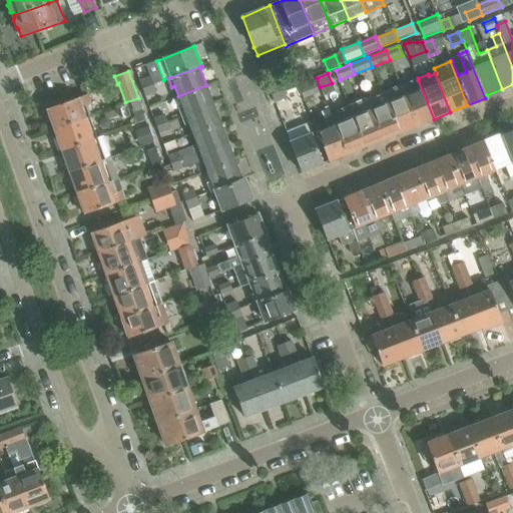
[(150,77),(139,81),(142,88),(152,84),(150,77)]
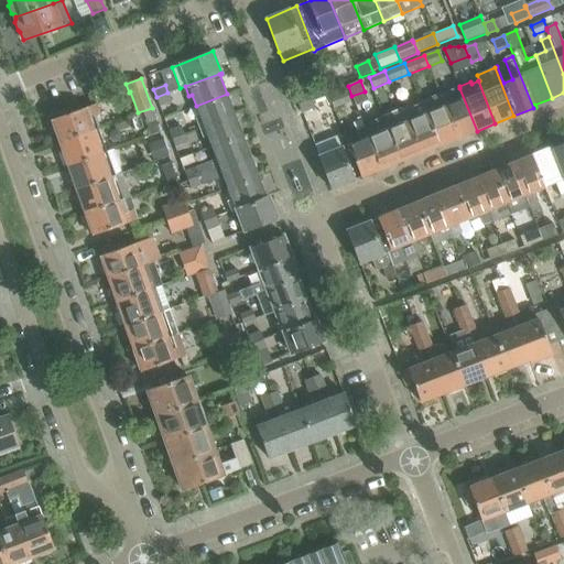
[(448,91),(440,94),(457,139),(477,131),(459,88),(448,93),(448,91)]
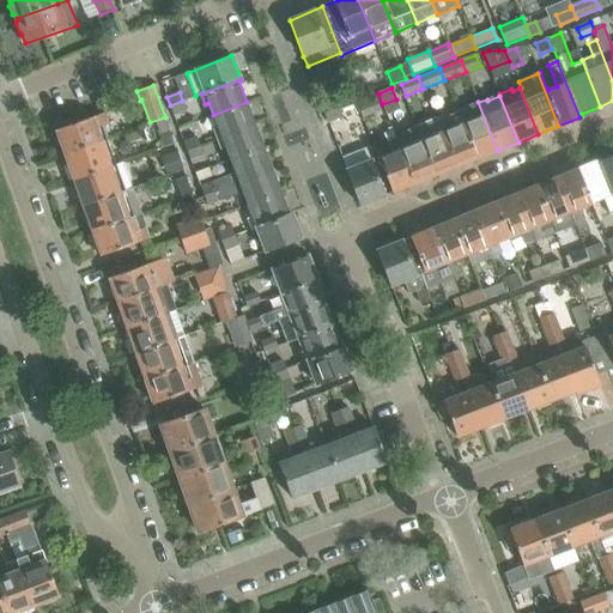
[(382,111),(377,98),(359,104),(364,117),(382,111)]
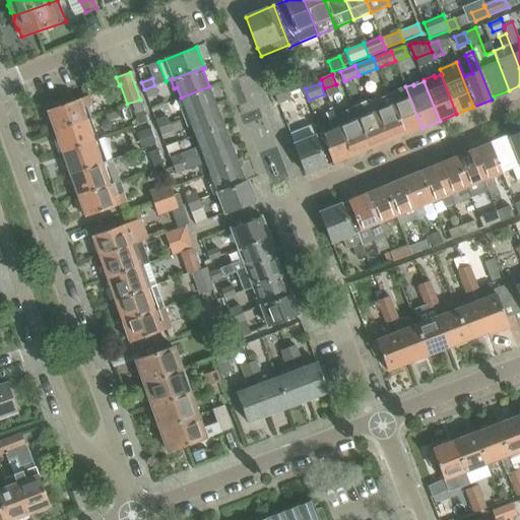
[(284,84),(273,88),(276,96),(287,92),(284,84)]
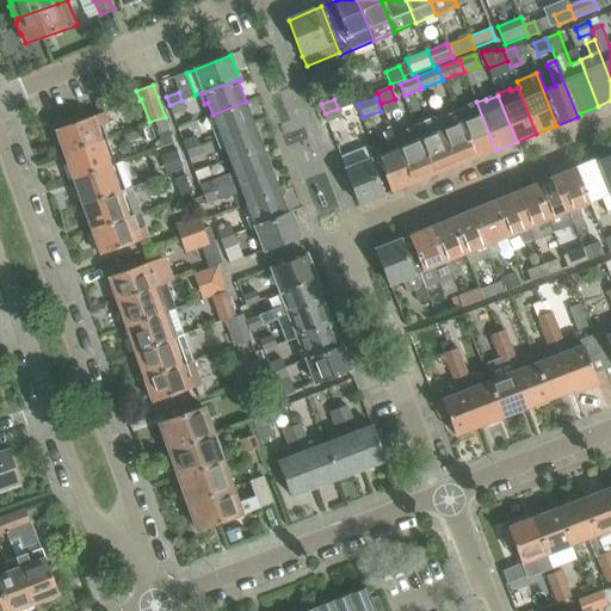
[(170,105),(173,113),(185,109),(181,100),(170,105)]
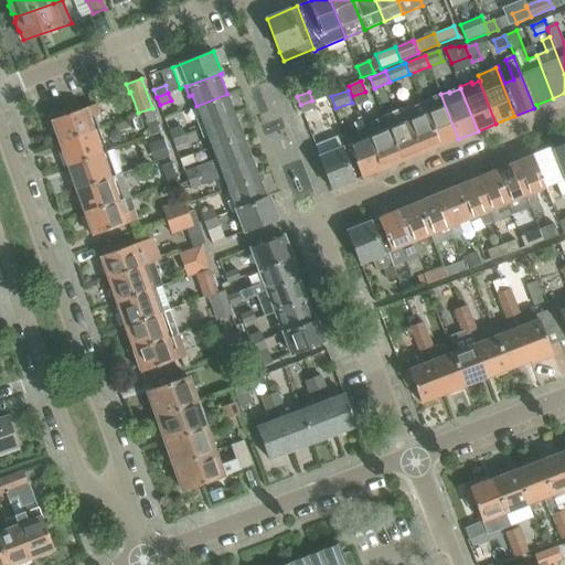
[(201,128),(235,115),(227,94),(196,106),(201,117),(198,119),(201,128)]
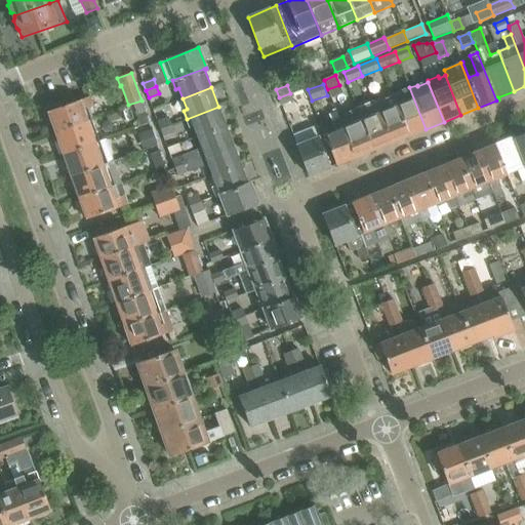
[(306,87),(290,93),(279,97),(285,115),(313,105),(311,101),(312,101),(308,89),(308,90),(306,87)]
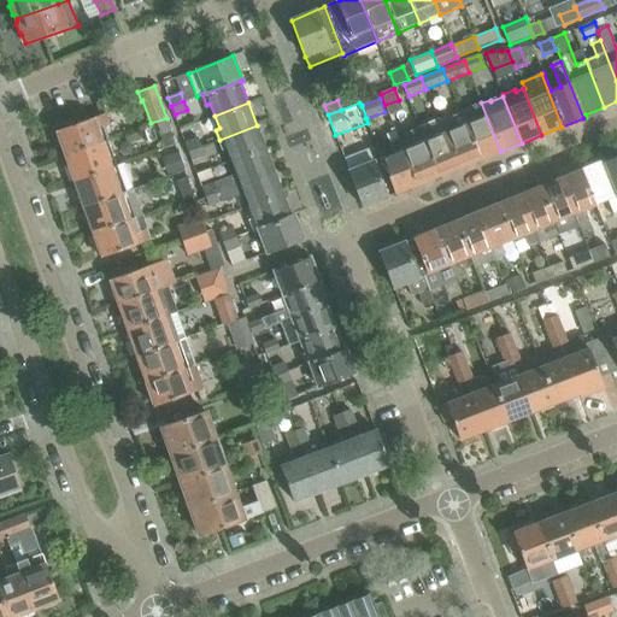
[(460,112),(480,160),(500,152),(481,103),(460,111),(460,112)]
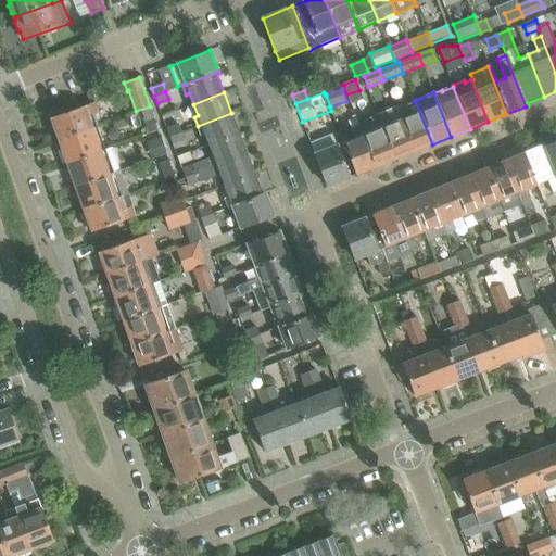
[(395,108),(394,108),(413,152),(432,144),(415,101),(396,109),(395,108)]
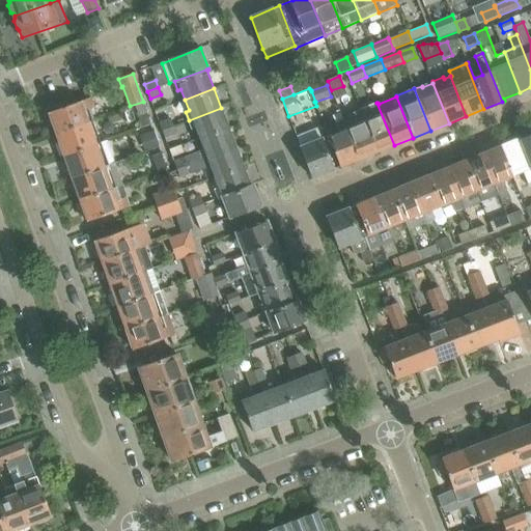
[(91,98),(49,113),(56,133),(91,120),(87,110),(94,107),(91,98)]
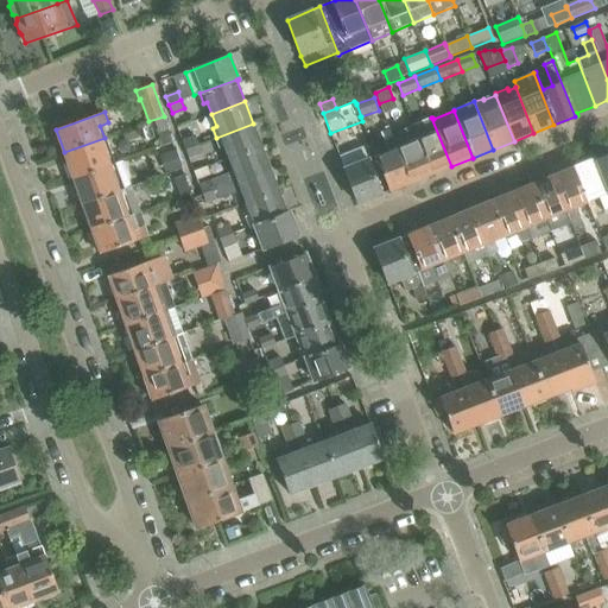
[(159,133),(169,130),(164,116),(149,121),(149,122),(154,120),(159,133)]
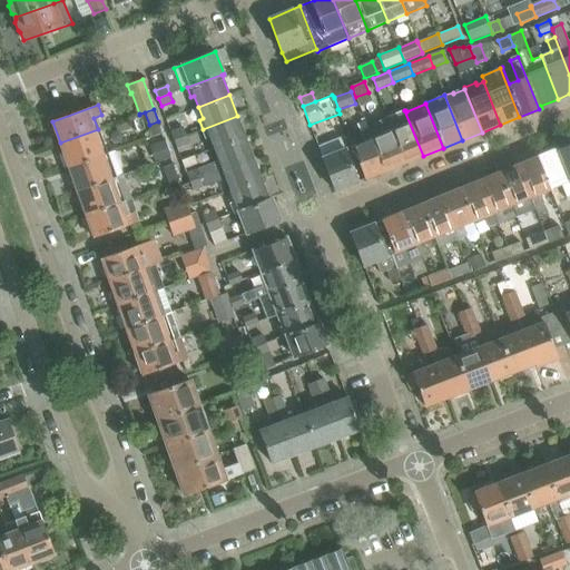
[(404,110),(386,118),(404,164),(423,156),(404,110)]
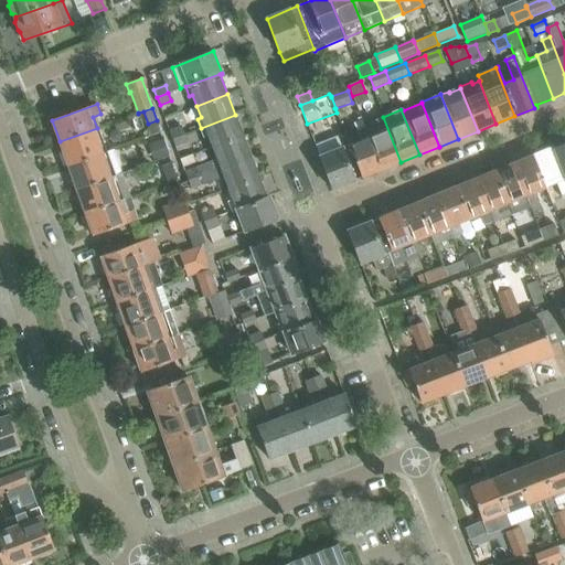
[(212,148),(244,136),(235,115),(201,128),(204,137),(208,135),(212,148)]
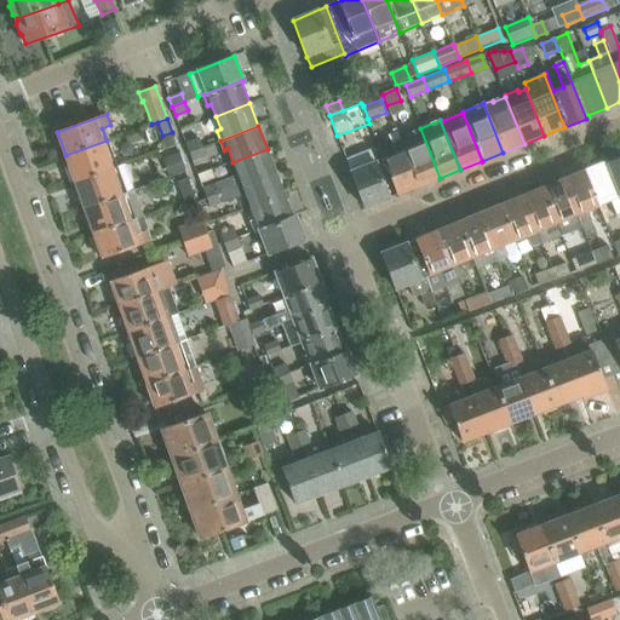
[(400,139),(399,141),(418,187),(440,178),(420,128),(419,128),(420,131),(400,139)]
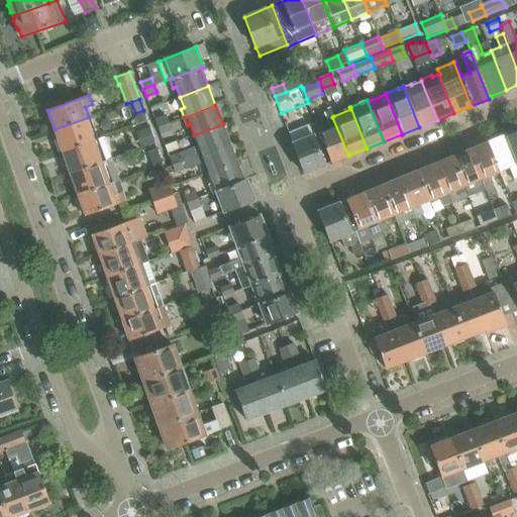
[(166,115),(154,119),(158,127),(169,123),(166,115)]
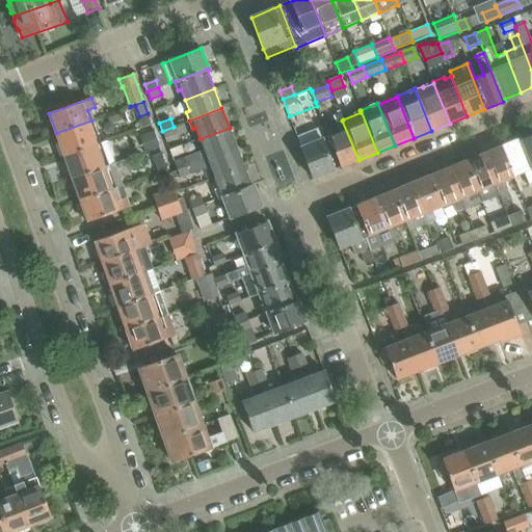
[(63,156),(100,142),(91,121),(56,133),(63,156)]
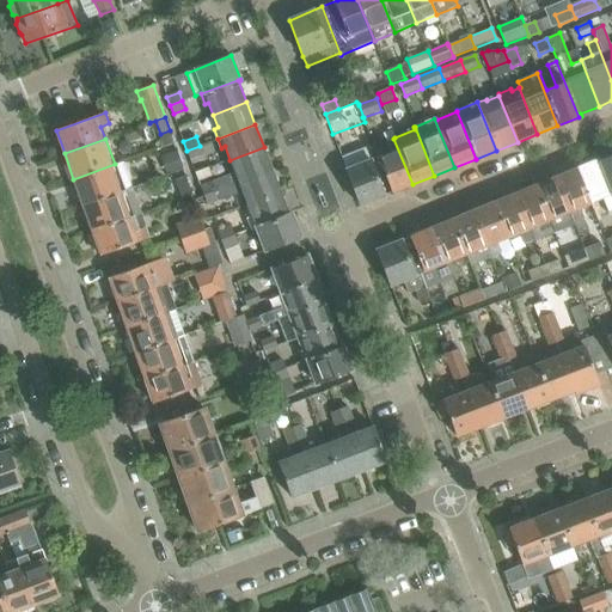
[(390,152),(378,157),(392,193),(412,184),(393,139),(385,142),(390,152)]
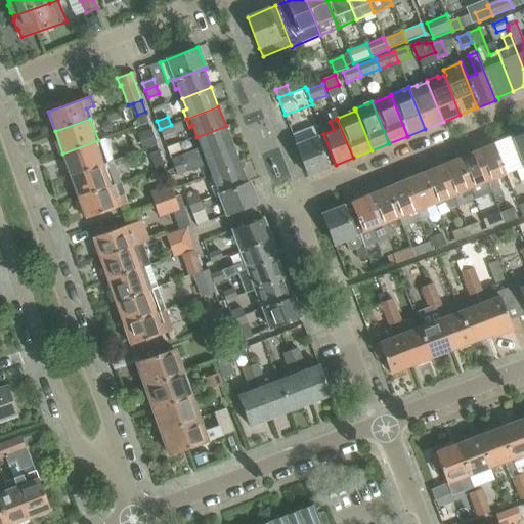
[(160,129),(163,136),(173,132),(171,125),(160,129)]
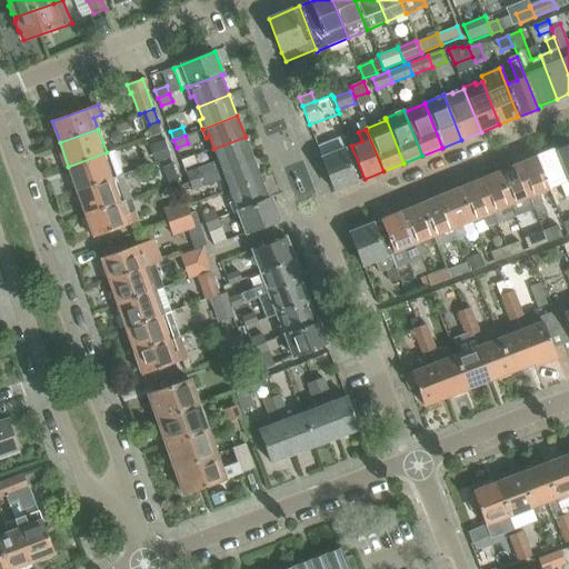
[(218,160),(187,172),(190,182),(253,158),(246,137),(213,149),(218,160)]
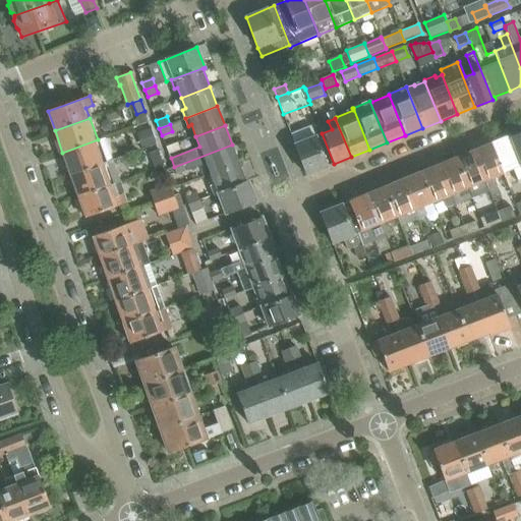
[(291,134),(306,175),(327,167),(310,126),(291,134)]
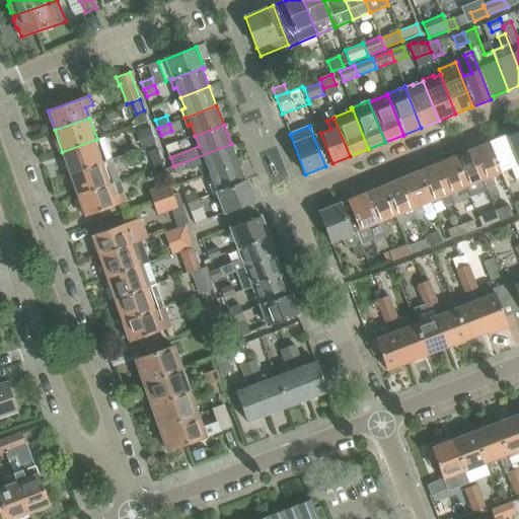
[(506,136),(518,167),(518,133),(508,137),(508,136),(506,136)]
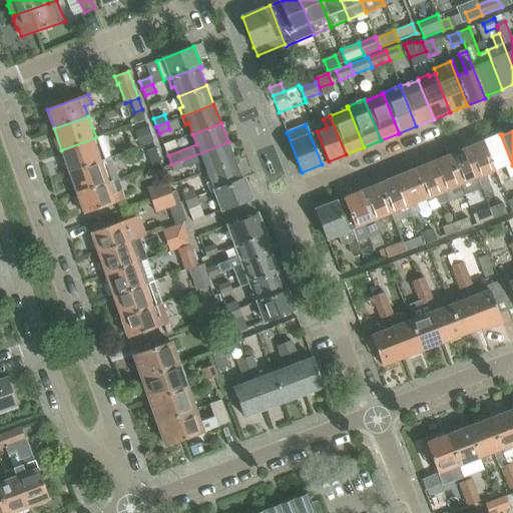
[(136,137),(140,146),(153,142),(149,132),(136,137)]
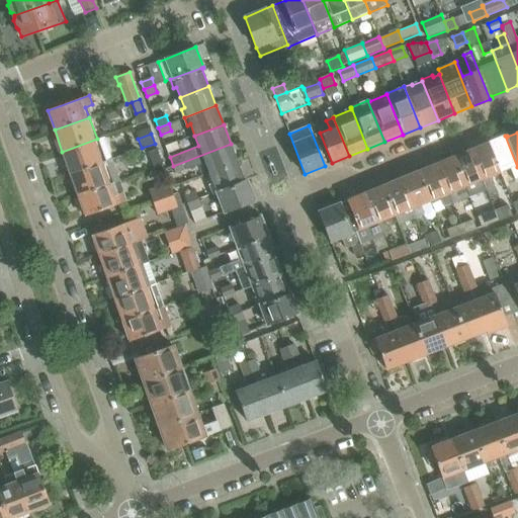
[(517,177),(517,167),(505,136),(488,143),(500,172),(511,168),(515,179),(517,177)]
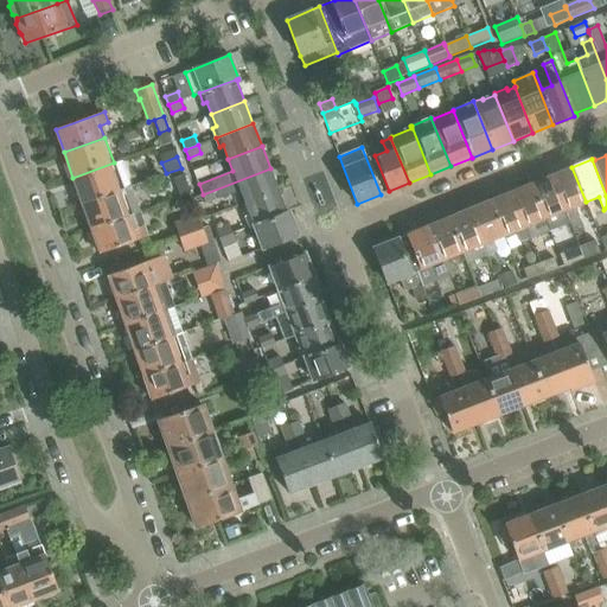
[(121,161),(114,164),(114,163),(72,178),(82,203),(129,186),(121,161)]
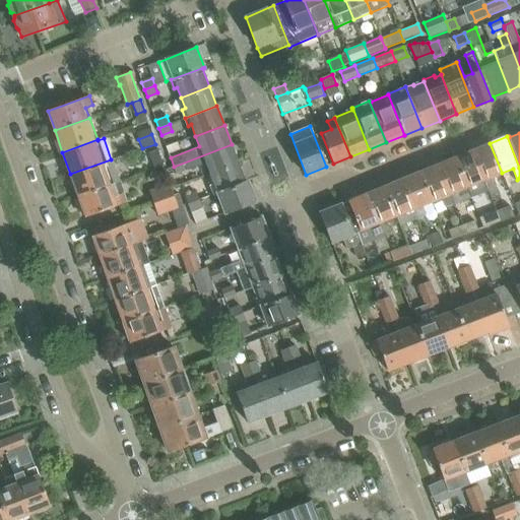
[(499,193),(492,177),(502,173),(490,143),(473,150),(492,196),(499,193)]
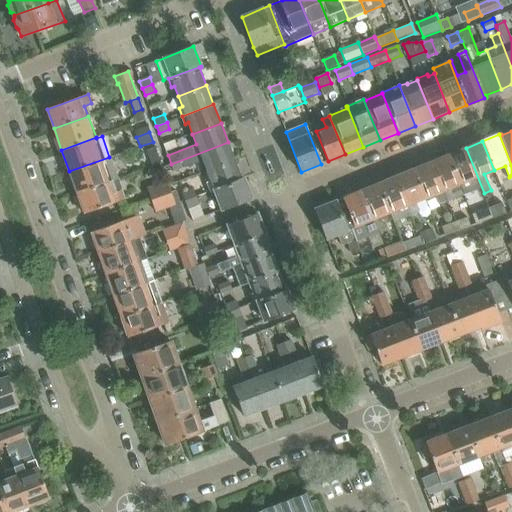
[(207,172),(235,161),(228,142),(171,164),(174,171),(202,160),(207,172)]
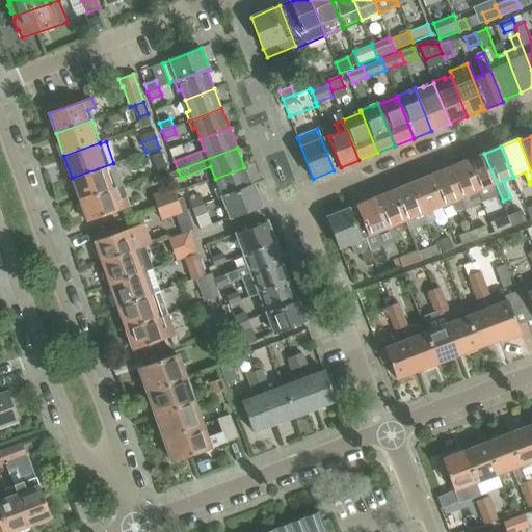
[(162,154),(153,157),(158,174),(167,169),(162,154)]
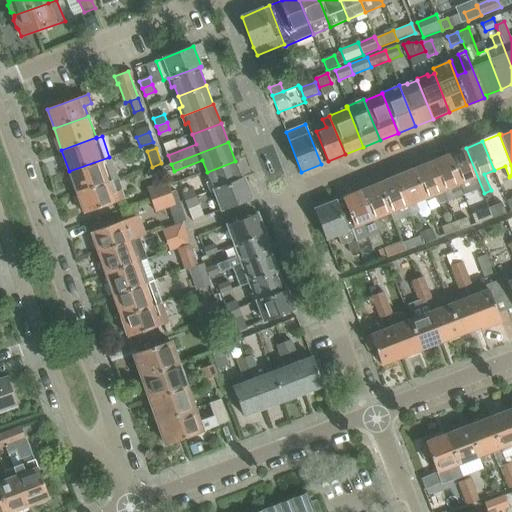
[(480,187),(482,194),(484,193),(466,148),(448,155),(464,193),(480,187)]
